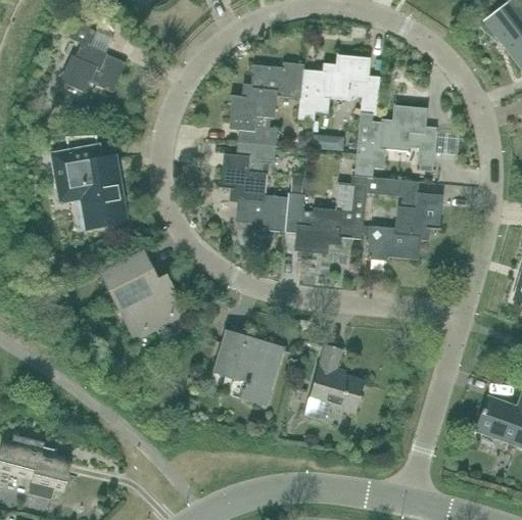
[(521,6),(517,0),(510,0),(486,19),(521,65),(521,6)]
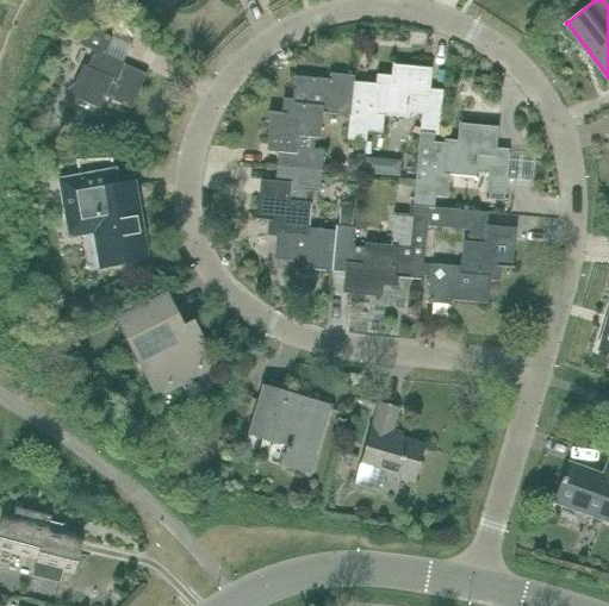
[(111,27),(117,16),(99,7),(93,19),(111,27)]
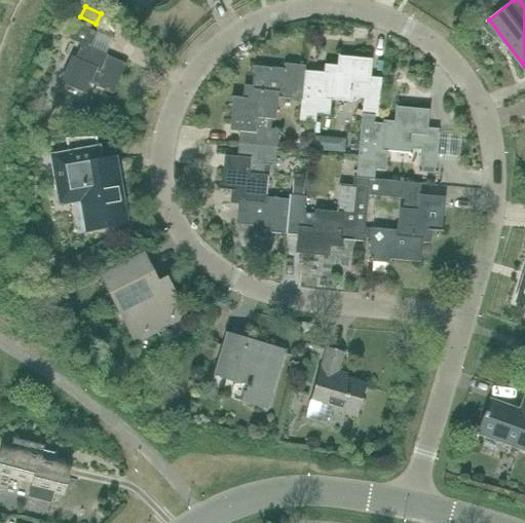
[(90,45),(97,30),(77,21),(70,37),(82,42),(75,57),(73,55),(62,80),(85,90),(89,81),(113,91),(126,62),(90,45)]
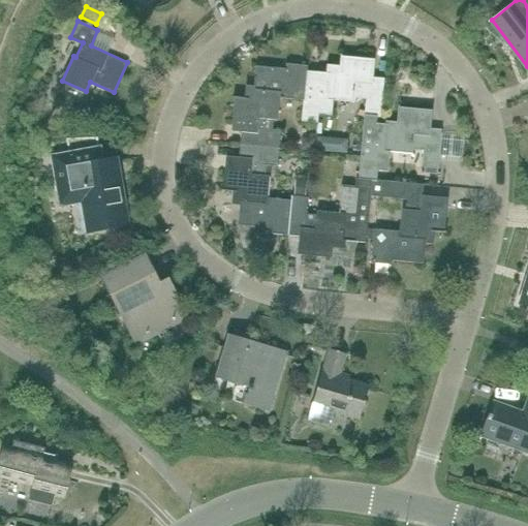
[(366,72),(367,59),(340,57),(339,66),(330,66),(329,71),(307,69),(304,98),(302,119),(317,121),(318,113),(332,114),(333,94),(366,97),(364,114),(377,115),(380,116),(384,76),(373,75),(373,73),(366,72)]
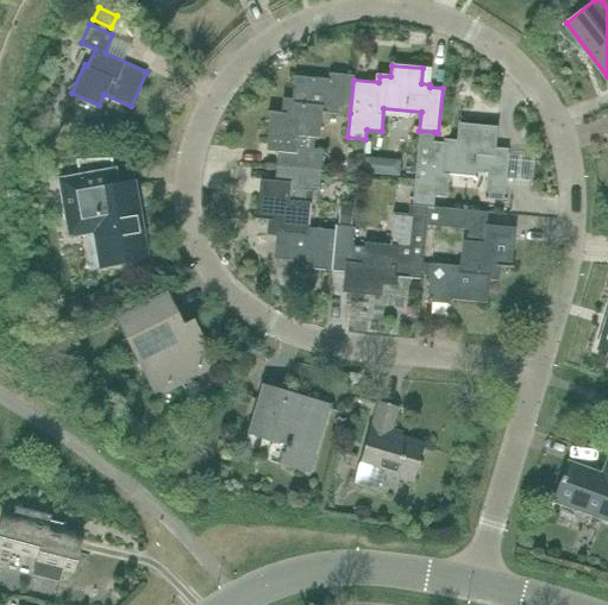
[(355,74),(336,71),(331,71),(331,77),(295,74),(292,100),(286,100),(286,111),(274,109),(271,140),(279,142),(276,164),(321,169),(324,149),(314,147),(317,111),(350,113),(353,80),(355,74)]
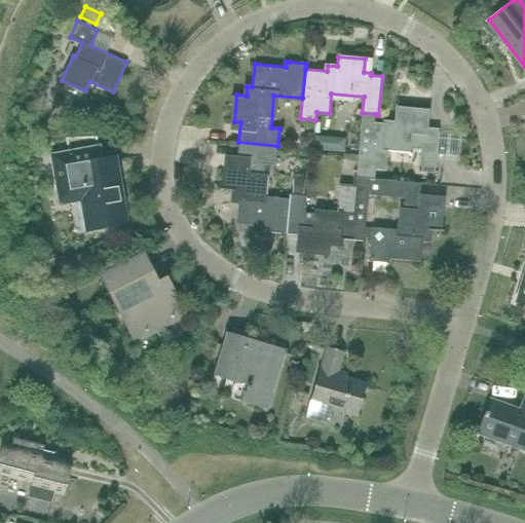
[(421,123),(422,110),(396,107),(395,122),(375,120),(375,114),(362,113),(357,176),(369,177),(375,178),(375,177),(376,167),(386,169),(389,145),(421,148),(419,164),(436,165),(440,126),(427,125),(428,124),(421,123)]
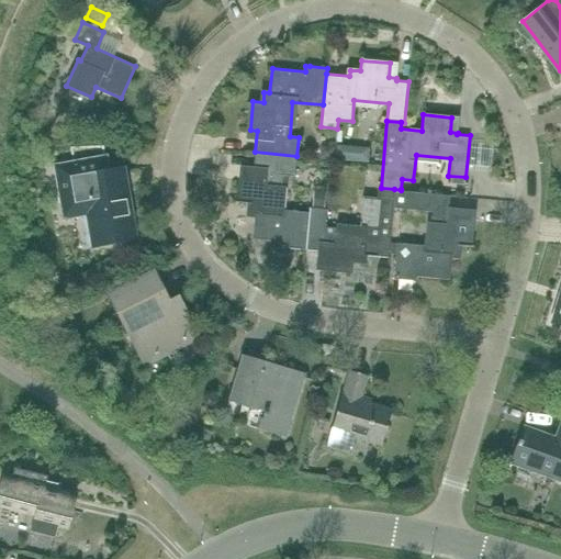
[(123,169),(108,171),(103,144),(73,146),(75,163),(57,166),(65,214),(89,210),(94,243),(134,236),(123,169)]
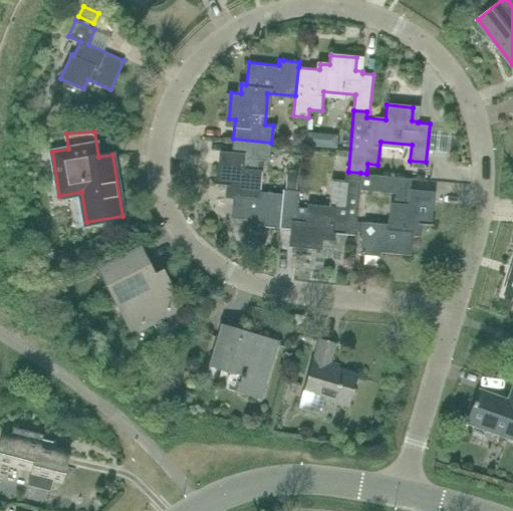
[(270,160),(271,143),(233,139),(232,159),(222,158),(219,184),(229,185),(228,194),(233,195),(231,217),(262,220),(261,225),(280,226),(283,193),(255,190),(259,159),(270,160)]
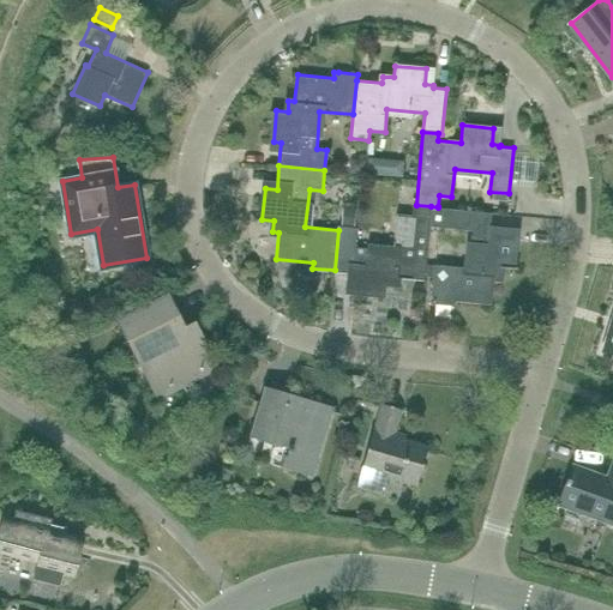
[(416,205),(413,204),(412,215),(397,212),(392,249),(355,246),(358,227),(356,227),(338,225),(338,230),(335,270),(348,271),(347,273),(355,275),(354,290),(385,293),(386,282),(397,283),(398,277),(425,279),(430,225),(430,224),(431,206),(416,205)]
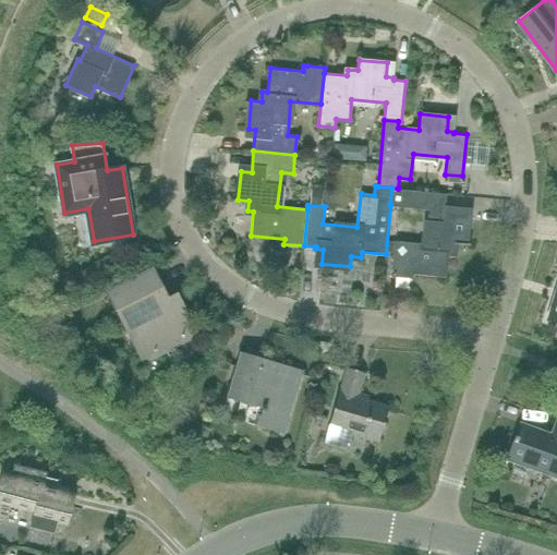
[(398,188),(398,189),(391,188),(390,204),(390,205),(430,208),(426,242),(396,240),(391,275),(413,277),(413,273),(447,276),(449,252),(455,252),(456,242),(465,243),(469,215),(455,214),(456,206),(446,205),(447,193),(398,188)]
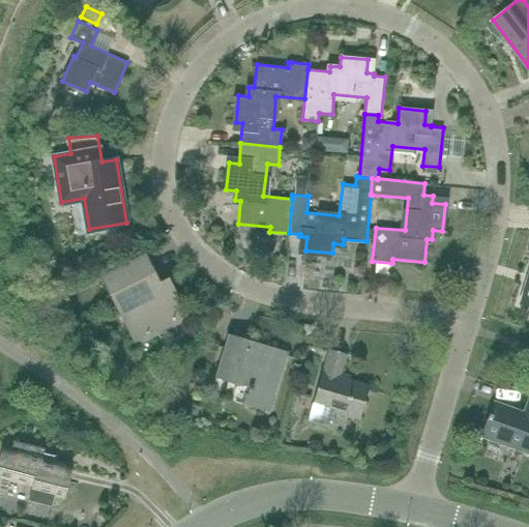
[(292,195),(307,196),(309,181),(294,180),(292,195)]
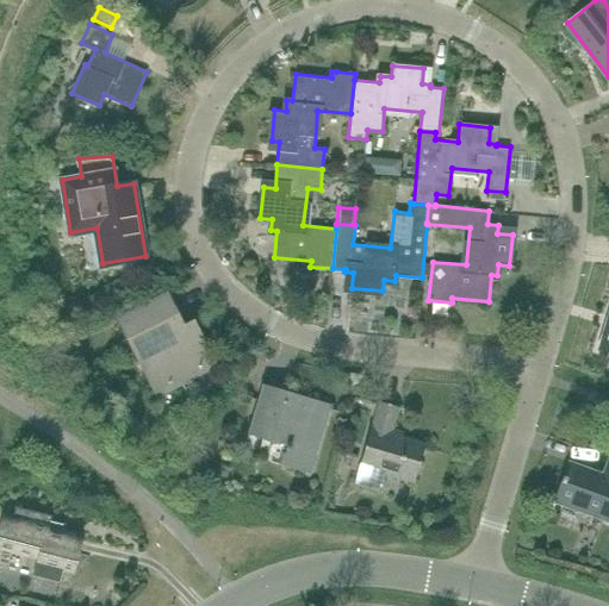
[(192,324),(182,329),(167,298),(123,320),(148,369),(159,363),(169,383),(212,362),(192,324)]
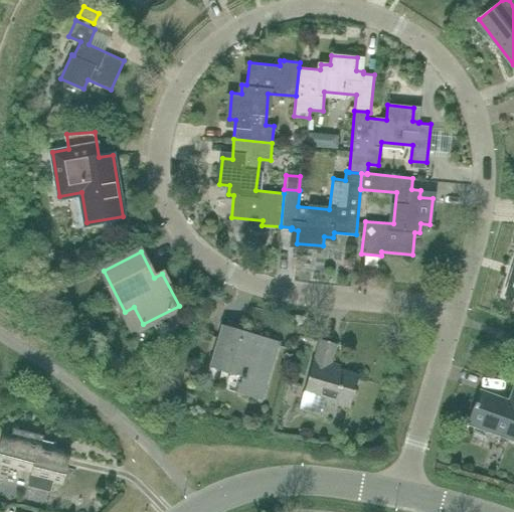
[(513,263),(505,293),(513,295),(513,263)]
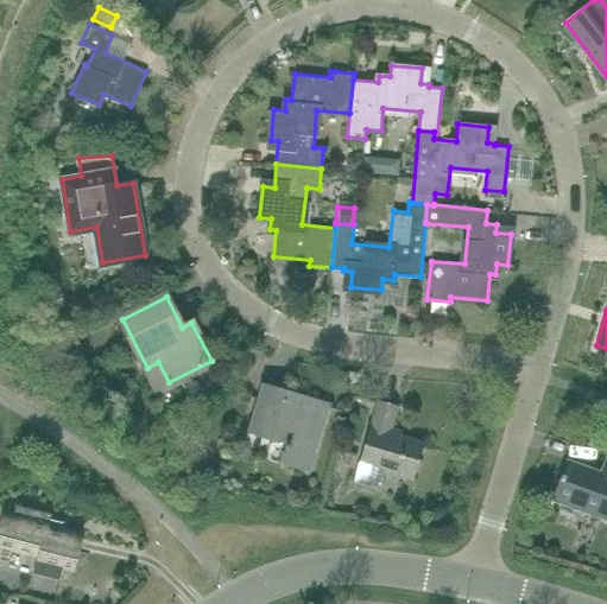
[(284,389),(286,381),(269,376),(265,389),(264,389),(251,430),(286,440),(285,445),(289,446),(284,461),(308,468),(327,402),(284,389)]
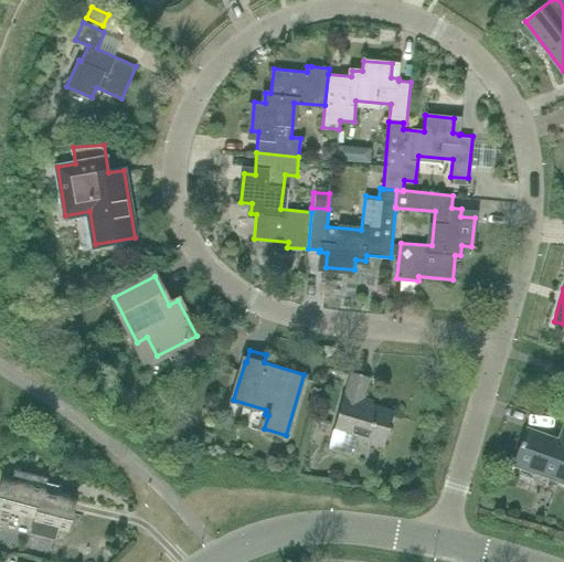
[(363,400),(370,377),(352,371),(344,395),(332,436),(331,435),(328,447),(351,453),(355,437),(384,445),(394,410),(363,400)]
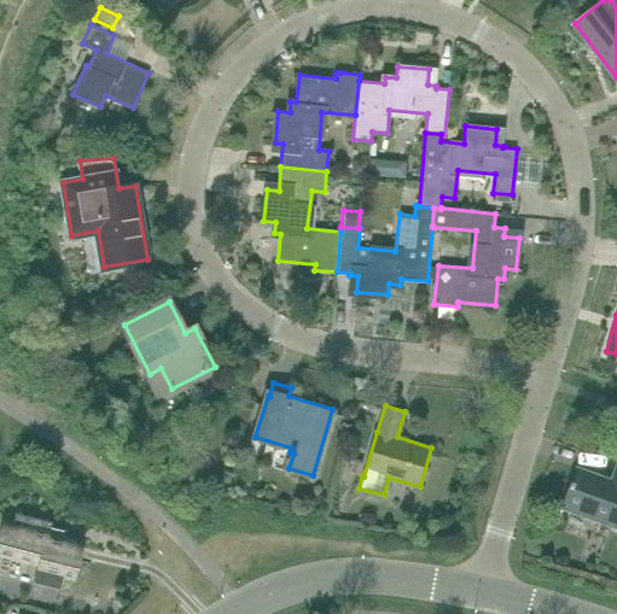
[(616,463),(611,479),(577,466),(563,507),(616,526),(616,463)]
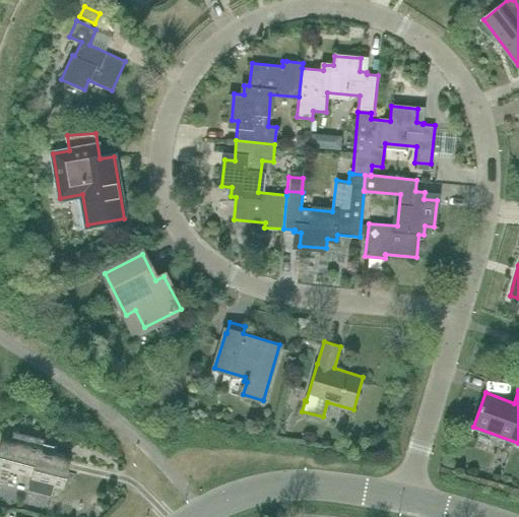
[(41,450),(44,439),(13,431),(11,440),(4,439),(1,453),(3,453),(1,460),(36,468),(29,490),(51,496),(55,481),(63,483),(69,457),(41,450)]
